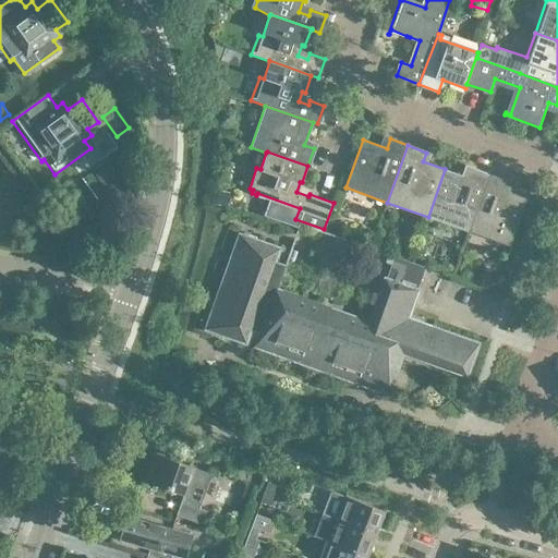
[(445,169),(428,217),(470,232),(489,174),(472,168),(469,177),(445,169)]
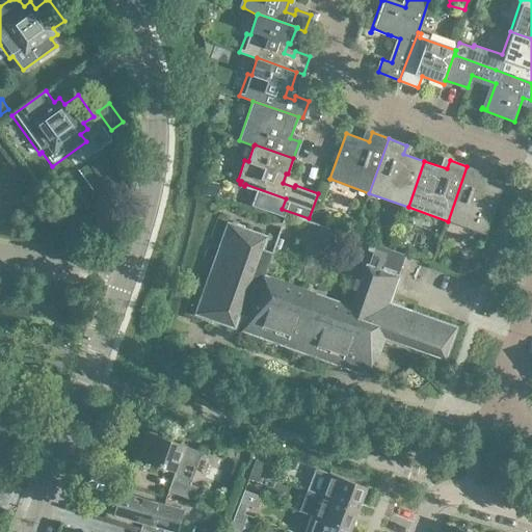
[(467,166),(448,221),(486,235),(503,189),(480,181),(483,173),(467,166)]
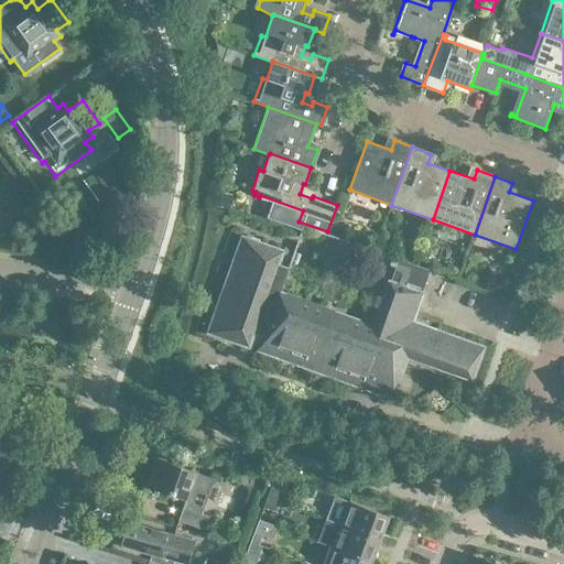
[(225,192),(219,205),(229,208),(235,195),(225,192)]
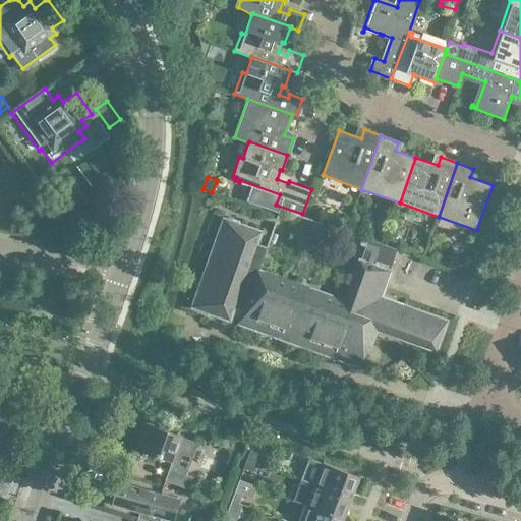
[(272,205),(268,215),(277,219),(281,209),(272,205)]
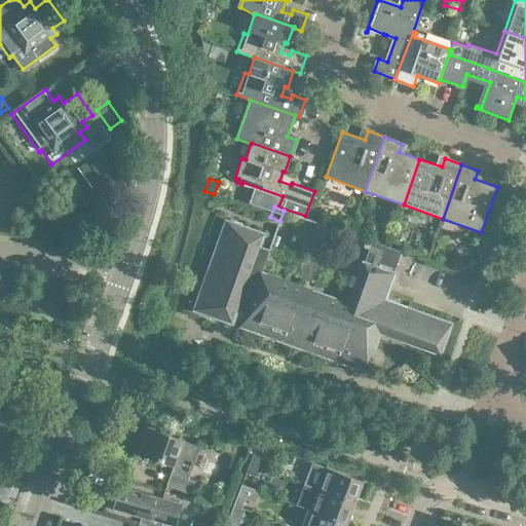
[(317,221),(321,211),(311,208),(307,217),(317,221)]
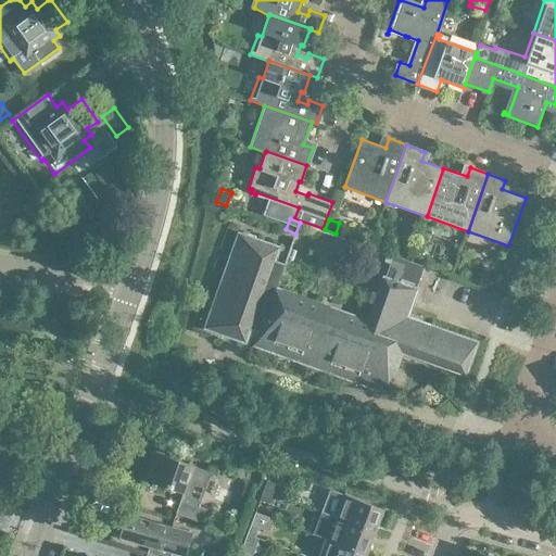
[(286,266),(285,265),(275,262),(280,248),(240,234),(206,327),(247,341),(252,327),(262,330),(258,338),(273,343),(272,348),(331,369),(332,365),(345,369),(343,376),(374,387),(377,378),(393,379),(404,351),(431,361),(430,363),(445,368),(446,366),(468,374),(479,342),(409,317),(419,289),(427,267),(394,256),(387,278),(386,278),(370,321),(278,289),(286,266)]
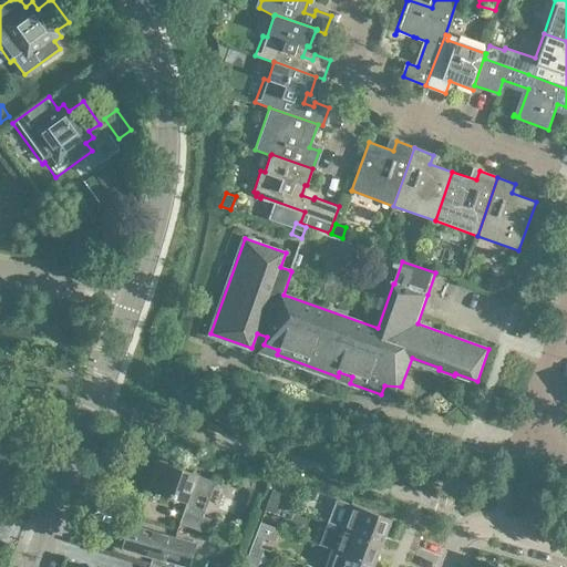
[(513,282),(501,278),(497,290),(508,294),(513,282)]
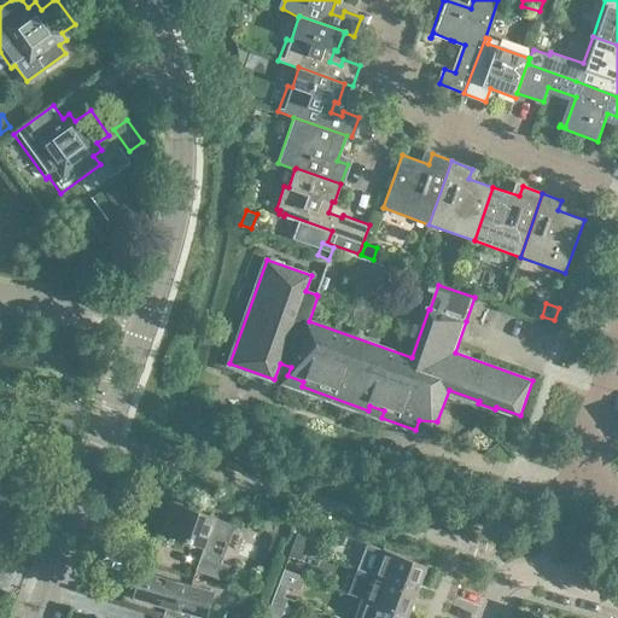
[(203,549),(199,557),(198,555),(192,571),(222,582),(227,566),(219,564),(233,526),(170,501),(158,532),(203,549)]
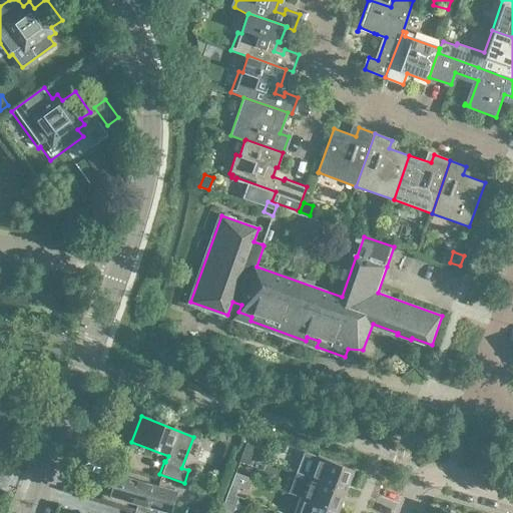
[(243,452),(251,455),(254,447),(246,444),(243,452)]
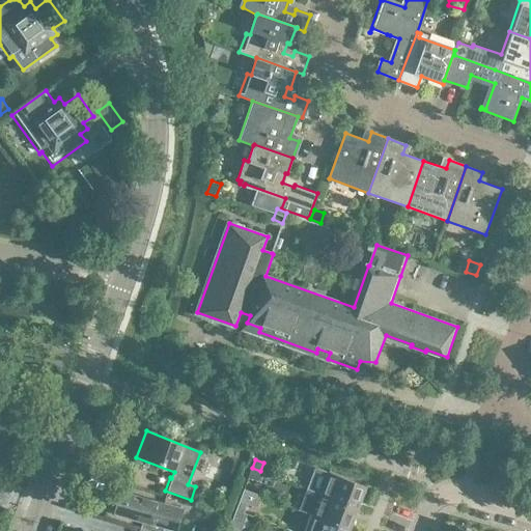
[(260,471),(252,468),(248,477),(256,480),(260,471)]
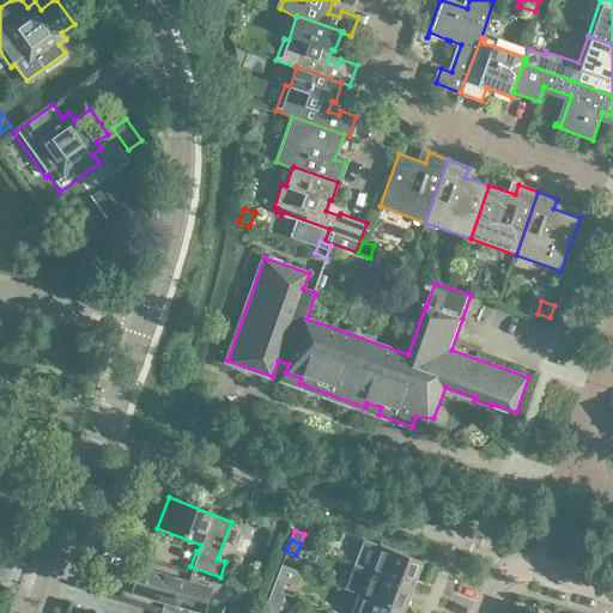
[(357,564),(414,584),(423,562),(366,540),(357,564)]
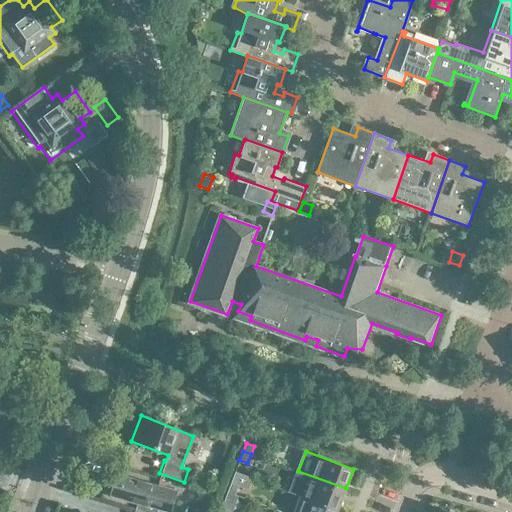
[(290,491),(302,496),(338,509),(346,488),(298,471),(290,491)]
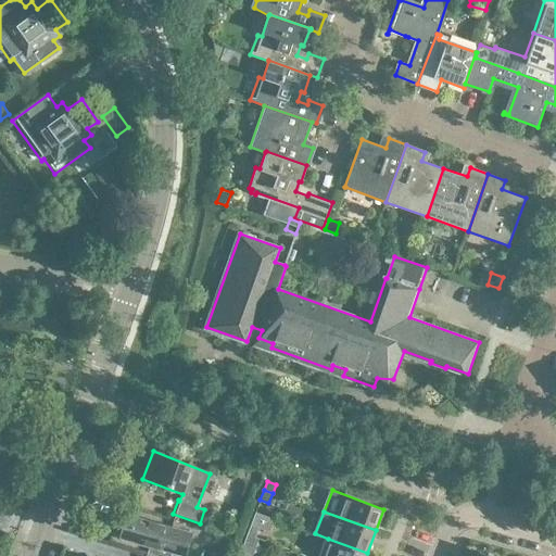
[(121,538),(185,555),(188,543),(169,538),(173,526),(127,513),(126,516),(121,514),(114,534),(121,536),(121,538)]
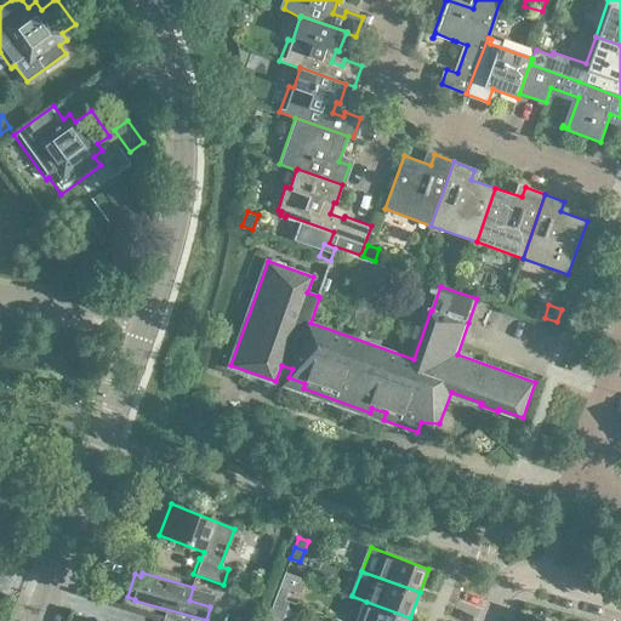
[(277,597),(285,600),(290,588),(301,593),(306,580),(285,573),(277,597)]
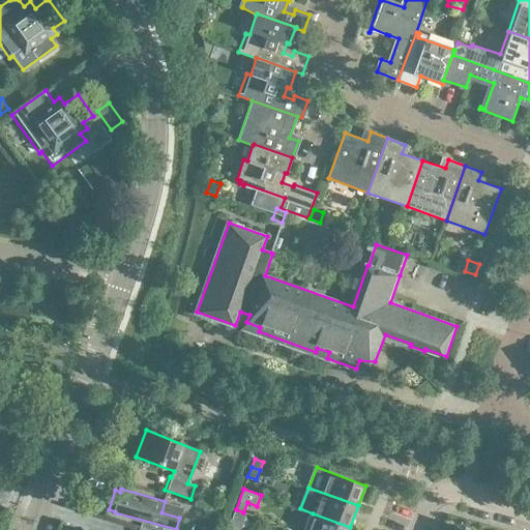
[(243,512),(236,509),(233,519),(240,522),(243,512)]
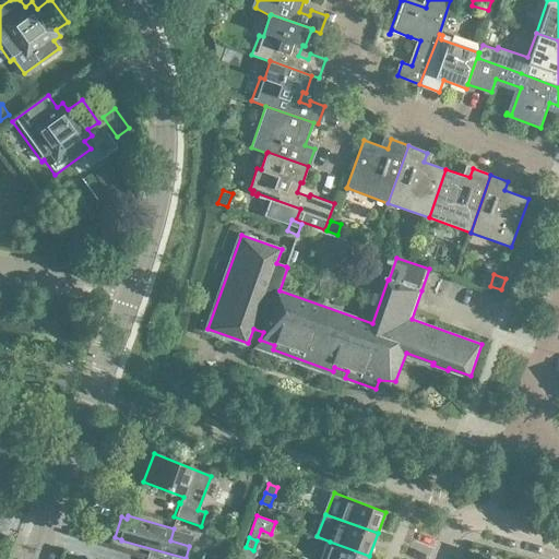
[(330,542),(322,558),(368,558),(369,556),(330,542)]
